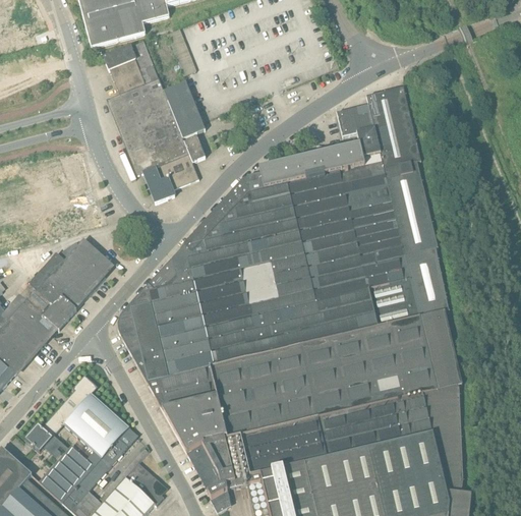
[(78,0),(92,46),(146,31),(142,20),(170,14),(167,4),(181,0),(78,0)]
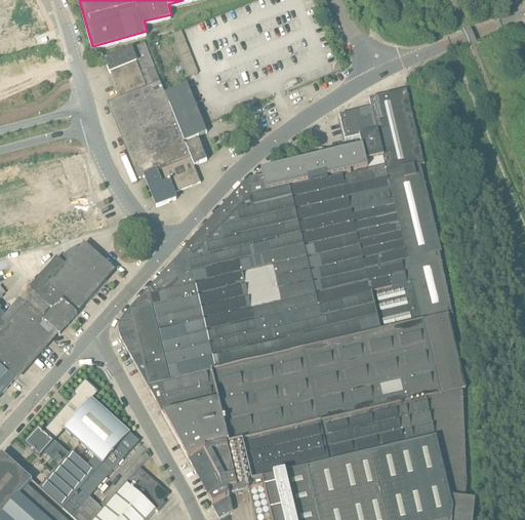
[(183,26),(170,31),(183,63),(195,57),(183,26)]
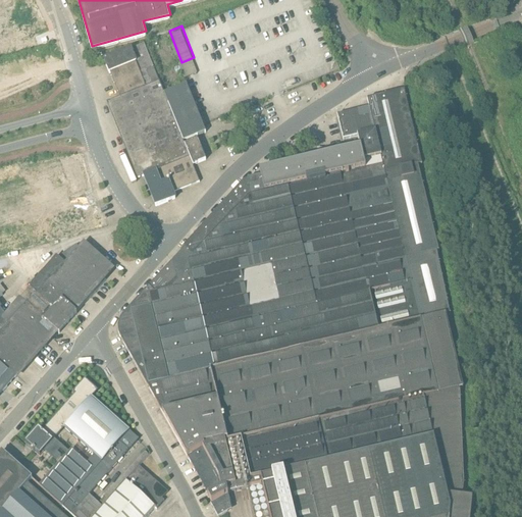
[(120,94),(159,79),(158,75),(144,40),(104,56),(109,69),(110,68),(120,94)]
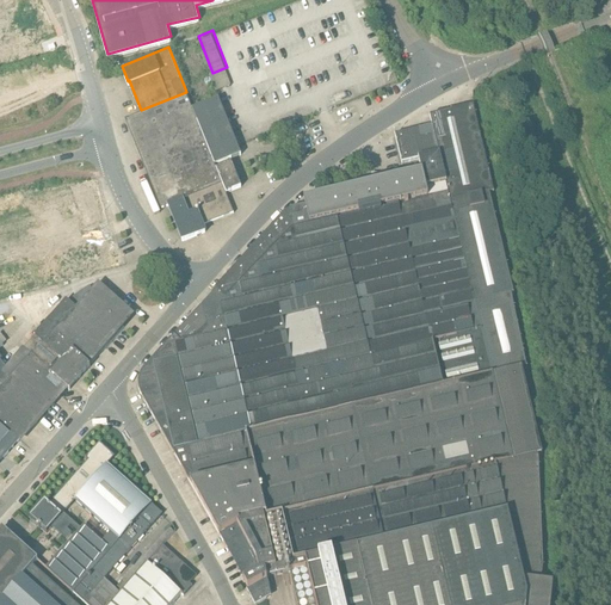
[(223,180),(192,105),(186,92),(141,110),(127,116),(153,180),(161,204),(167,202),(168,203),(223,180)]
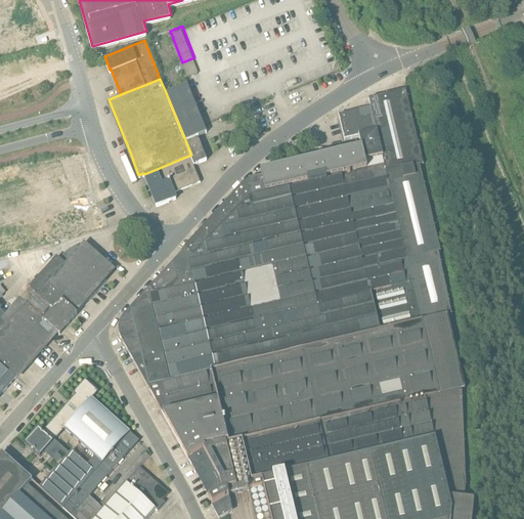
[(195,133),(207,129),(187,81),(165,90),(191,155),(194,162),(207,157),(207,156),(199,136),(198,136),(195,133)]
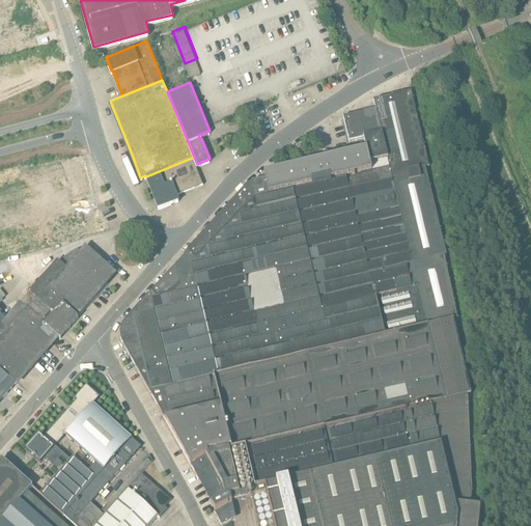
[(472,390),(453,316),(457,315),(444,251),(446,251),(425,163),(429,162),(412,88),(373,98),(375,106),(343,113),(352,148),(328,155),(328,151),(318,150),(311,156),(312,158),(263,170),(266,178),(254,182),(253,180),(248,181),(187,248),(188,249),(126,316),(122,322),(120,329),(120,333),(124,342),(197,472),(198,473),(199,472),(214,501),(212,501),(220,517),(219,517),(223,524),(232,519),(230,511),(233,506),(231,497),(251,492),(259,525),(477,525),(480,502),(470,501),(468,391),(472,390)]
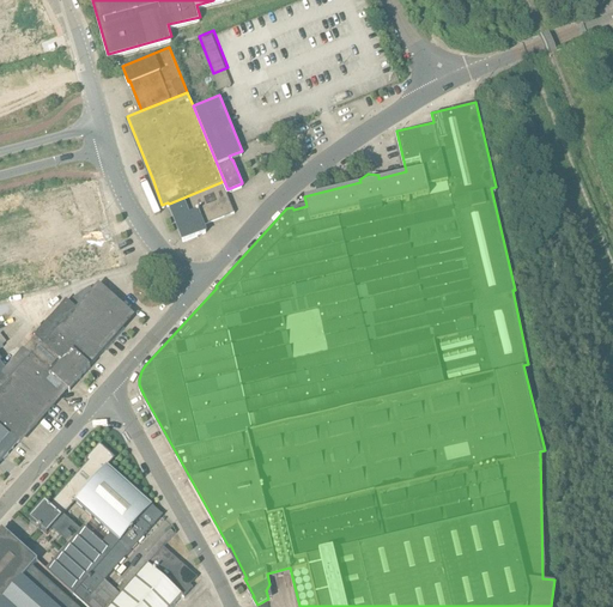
[(76,181),(85,210),(107,202),(97,174),(76,181)]
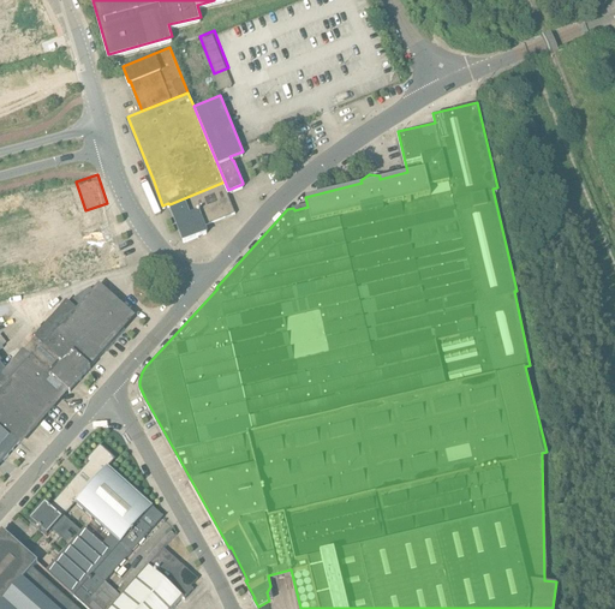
[(225,181),(169,204),(184,238),(207,228),(204,221),(236,209),(228,190),(225,181)]
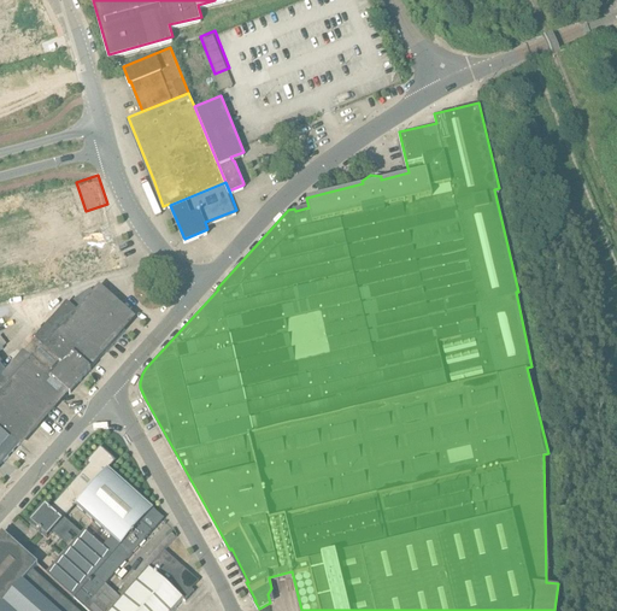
[(17,188),(0,192),(0,207),(21,204),(17,188)]
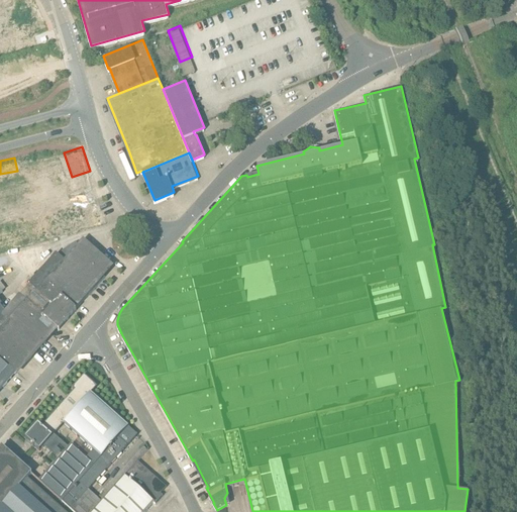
[(23,161),(22,174),(33,174),(33,170),(41,171),(41,162),(23,161)]
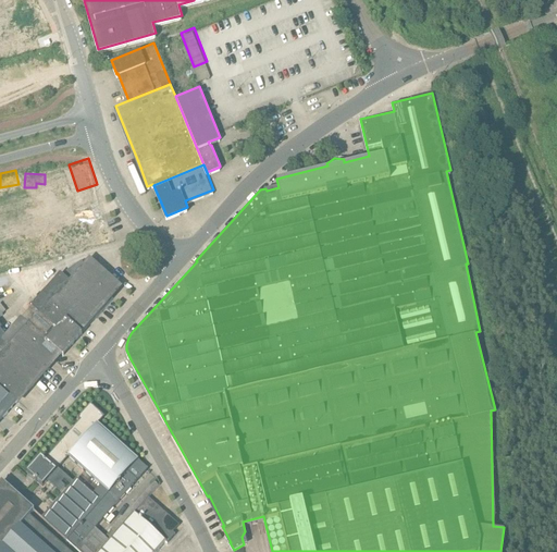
[(62,227),(67,248),(111,237),(104,216),(62,227)]
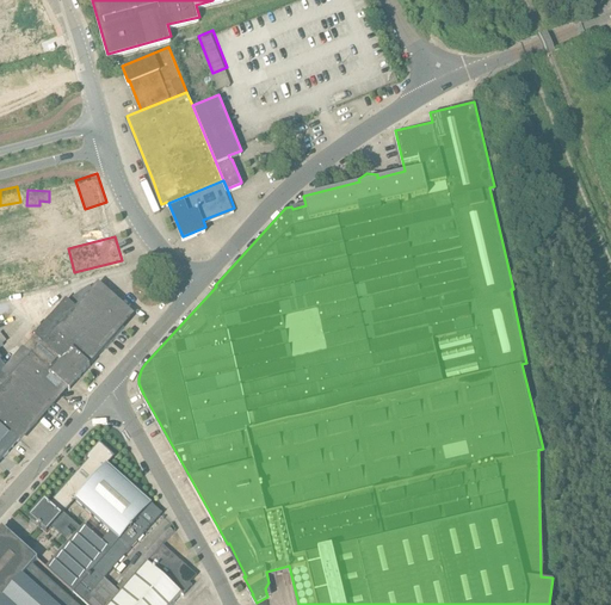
[(98,278),(75,303),(68,296),(7,364),(0,356),(0,418),(20,434),(67,382),(69,384),(90,362),(87,359),(133,308),(98,278)]
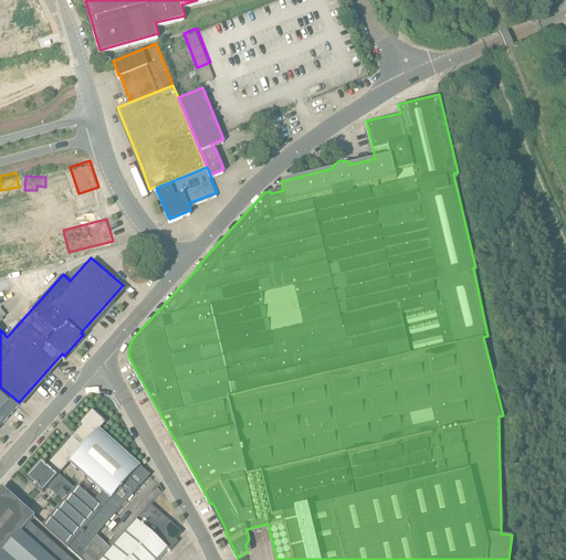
[(0,422),(19,402),(0,387),(0,422)]
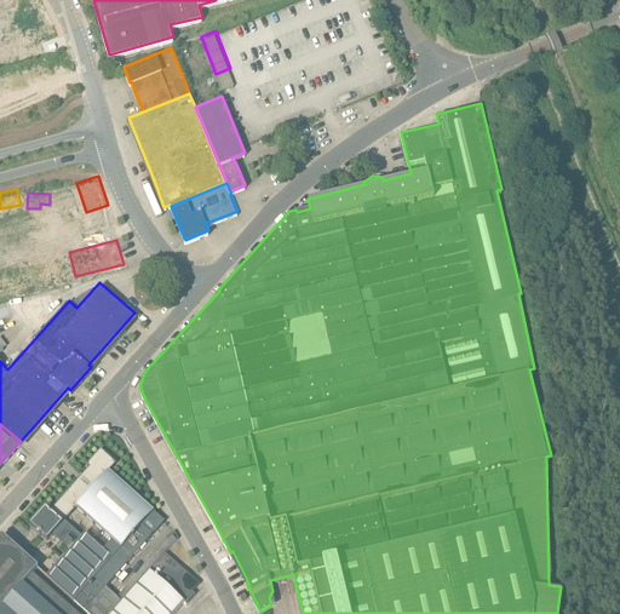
[(76,504),(109,466),(116,459),(101,445),(86,460),(89,463),(50,508),(63,518),(76,504)]
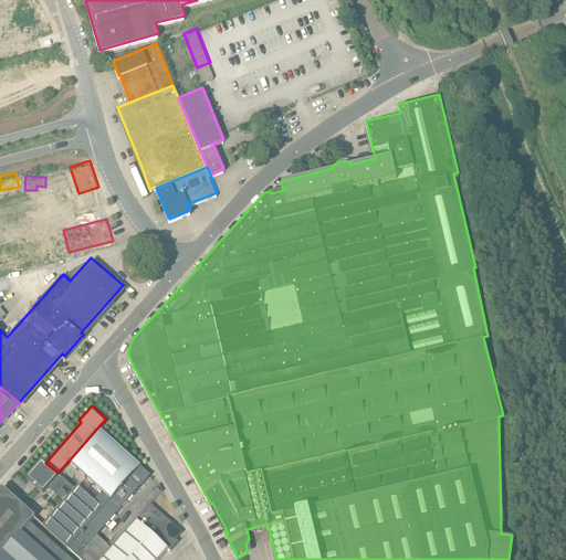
[(97,559),(112,545),(96,531),(150,471),(100,425),(70,460),(85,473),(42,521),(85,559),(97,559)]
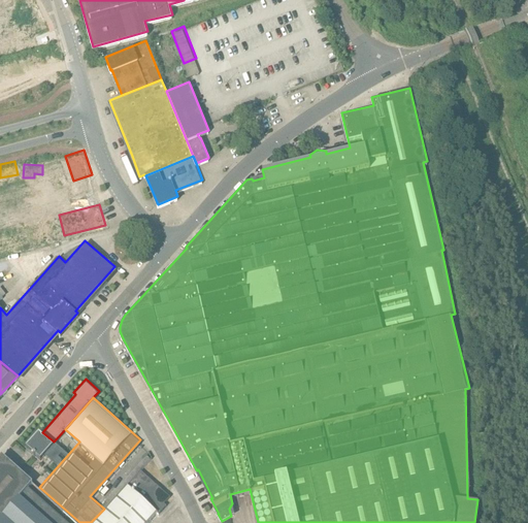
[(35,452),(40,456),(54,442),(42,432),(39,428),(26,444),(33,450),(33,451),(35,453),(35,452)]
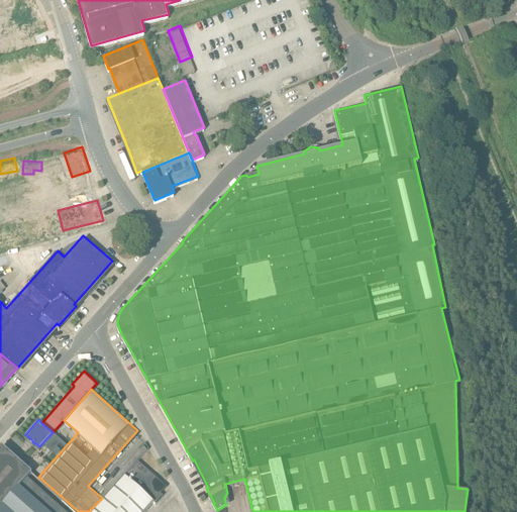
[(31,470),(2,442),(0,444),(0,511),(69,511),(27,475),(31,470)]
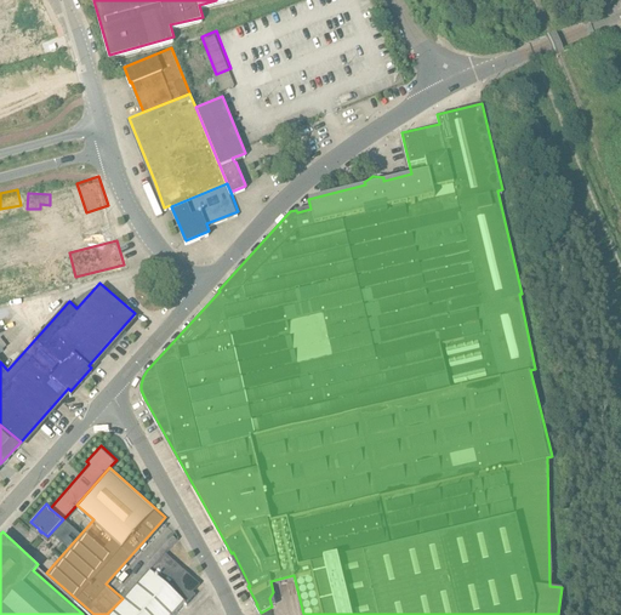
[(170,614),(184,599),(186,601),(195,591),(193,588),(199,580),(165,550),(123,598),(107,614),(170,614)]
